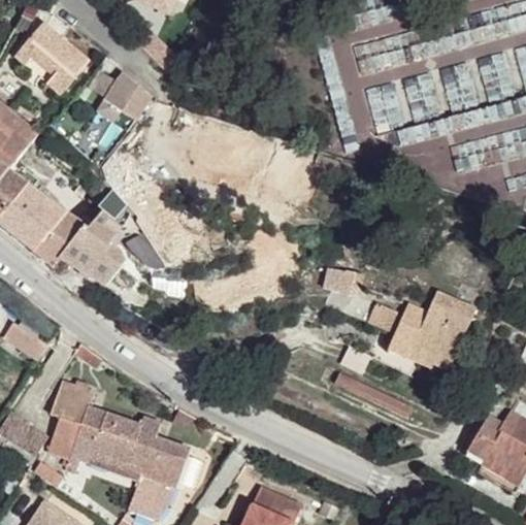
[(169,9),(173,0),(156,0),(153,1),(169,9)]
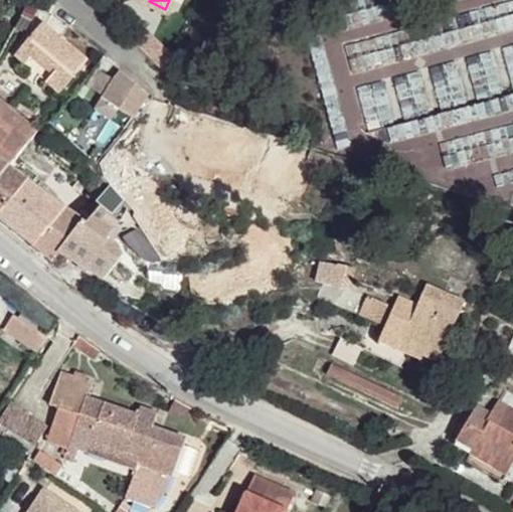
[(54,65),(50,70),(42,77),(54,91),(86,58),(44,18),(14,47),(23,57),(31,50),(36,45),(54,65)]
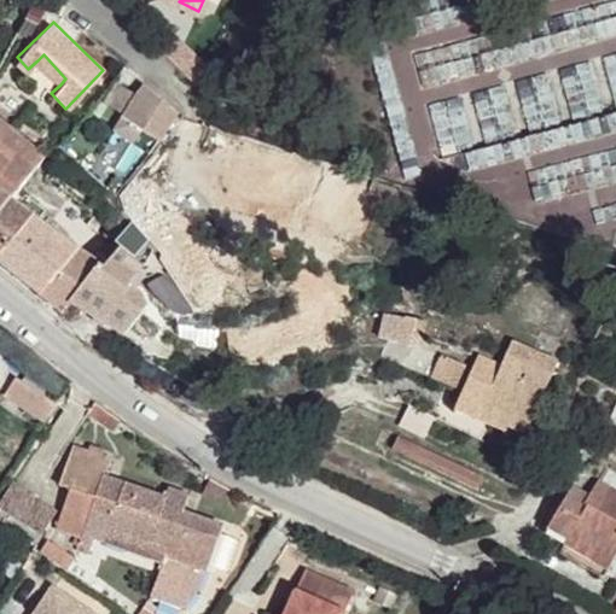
[(38,60),(60,85),(65,79),(44,54),(38,60)]
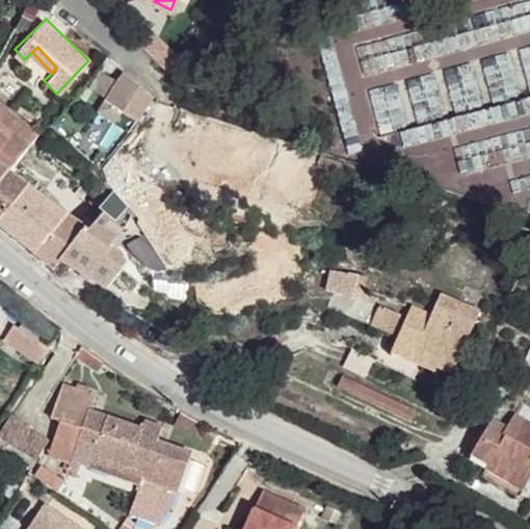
[(164,48),(153,60),(167,74),(180,62),(164,48)]
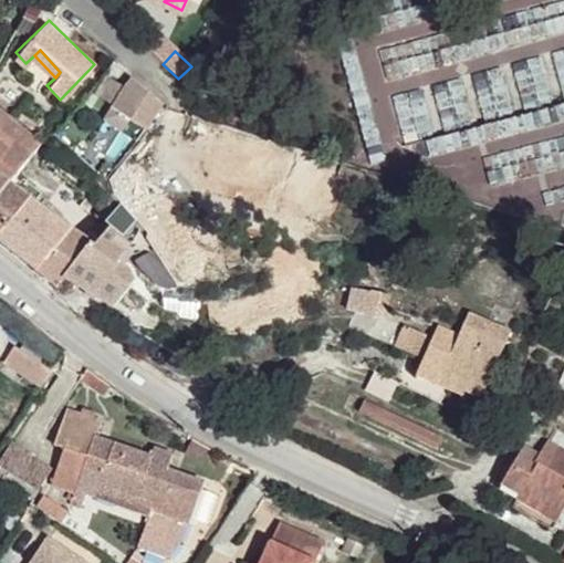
[(136,138),(157,108),(127,82),(106,113),(136,138)]
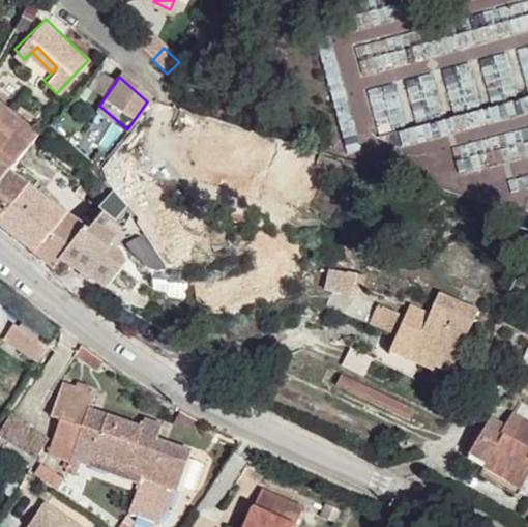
[(0,177),(8,168),(36,134),(0,104),(0,177)]
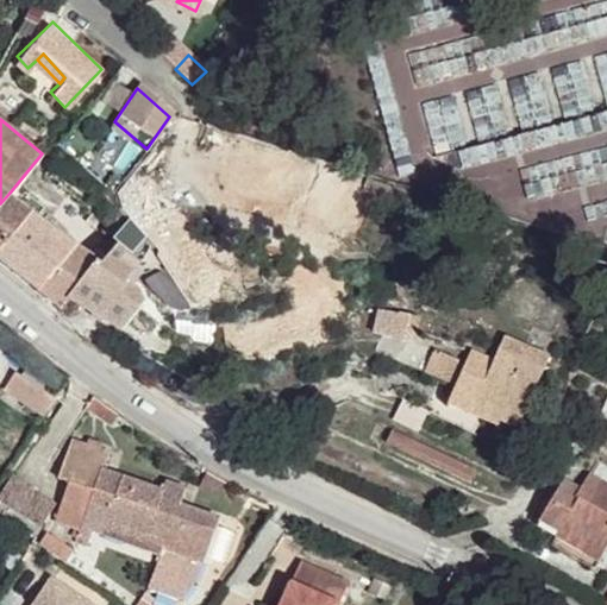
[(302,215),(340,226),(351,190),(337,187),(343,170),(293,157),(274,216),(300,225),(302,215)]
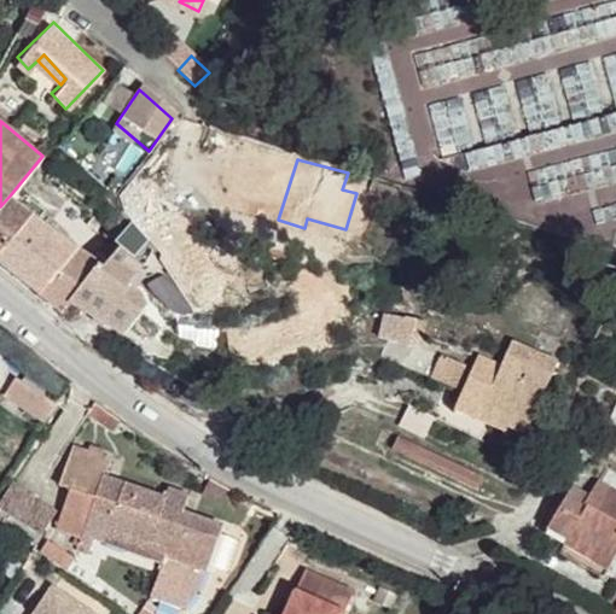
[(64,171),(56,165),(48,173),(57,180),(64,171)]
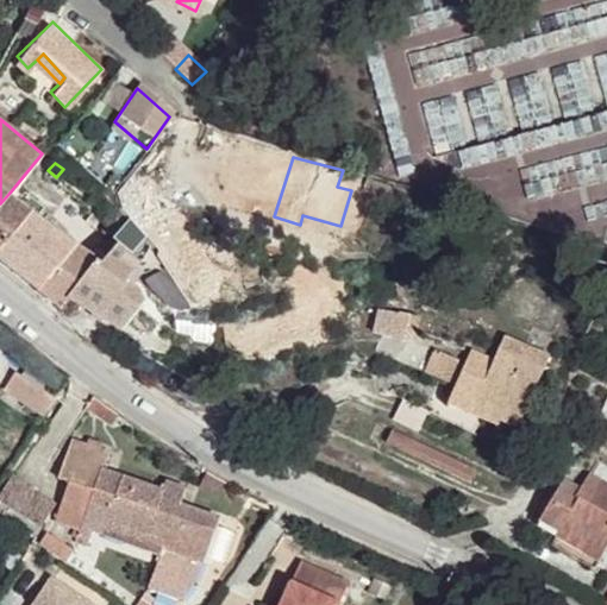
[(63,169),(56,177),(55,178),(91,207),(82,218),(92,225),(101,213),(98,196),(63,169)]
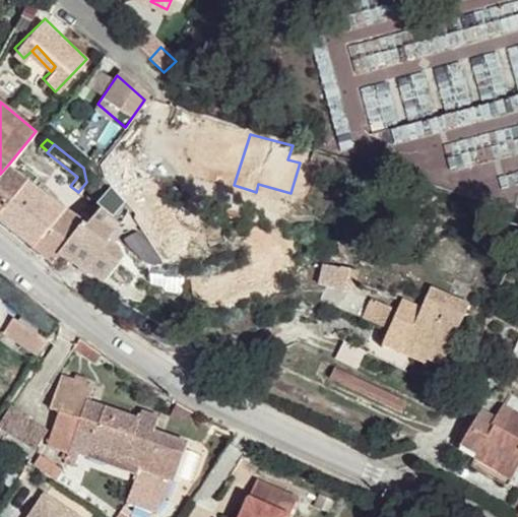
[(13,169),(8,165),(0,174),(0,215),(27,180),(13,169)]
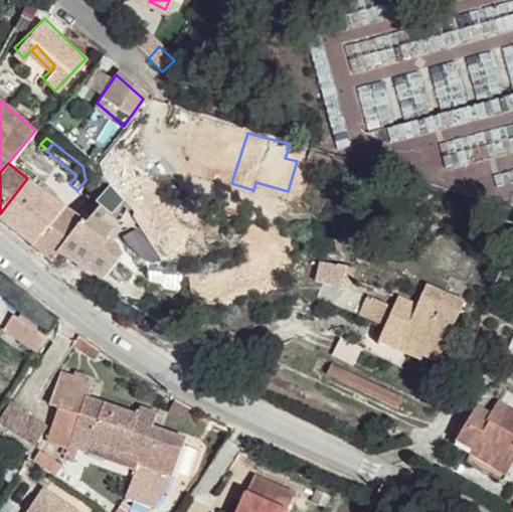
[(64,204),(27,178),(0,213),(0,219),(33,245),(64,204)]
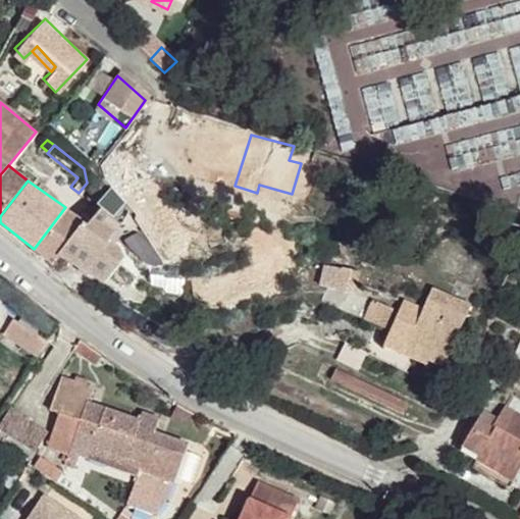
[(290,202),(292,194),(259,185),(257,193),(290,202)]
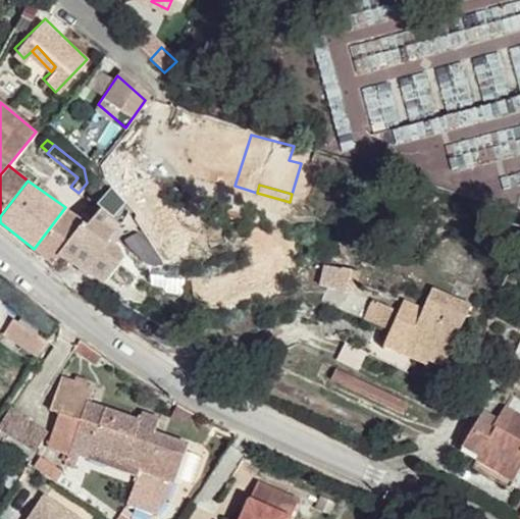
[(87,222),(83,221),(57,256),(102,281),(121,258),(116,247),(108,241),(115,230),(102,221),(108,212),(99,206),(87,222)]
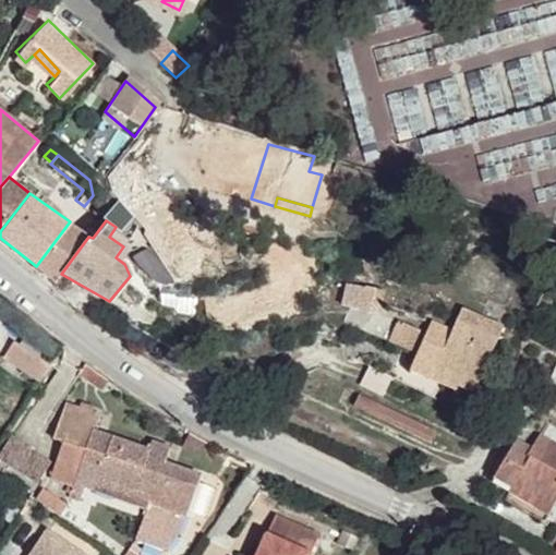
[(83,231),(70,221),(36,266),(56,281),(61,274),(88,237),(83,231)]
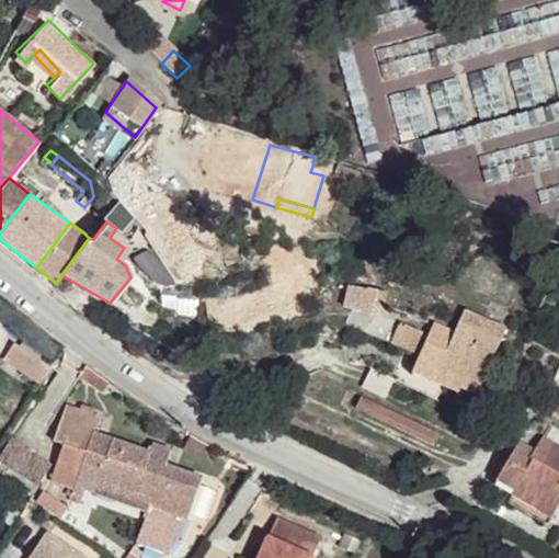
[(366,286),(346,283),(342,304),(379,311),(381,302),(364,298),(366,286)]
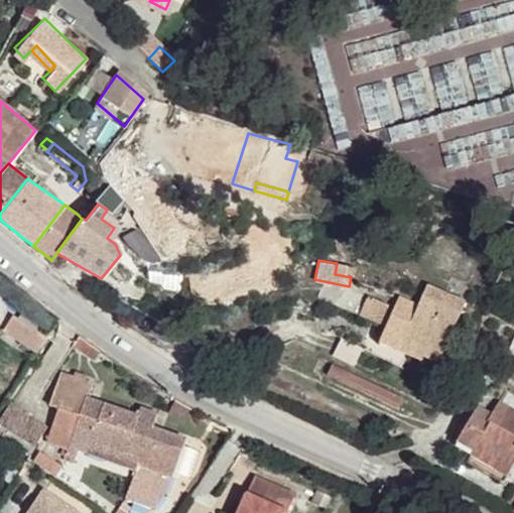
[(401,291),(399,295),(461,318),(462,316),(445,308),(447,303),(424,292),(420,300),(401,291)]
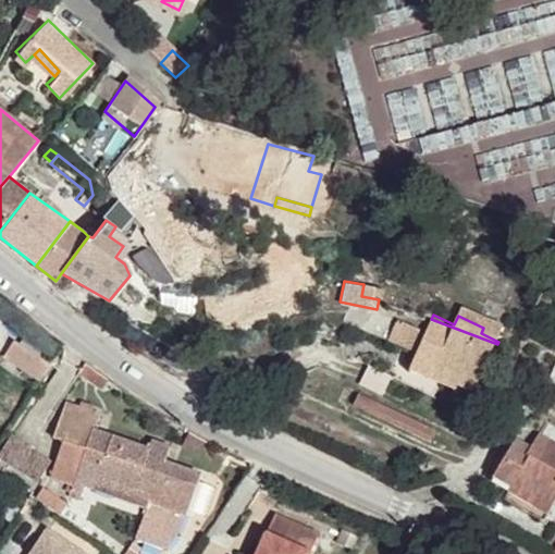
[(497,344),(431,319),(423,334),(438,340),(429,358),(464,373),(479,380),(497,344)]
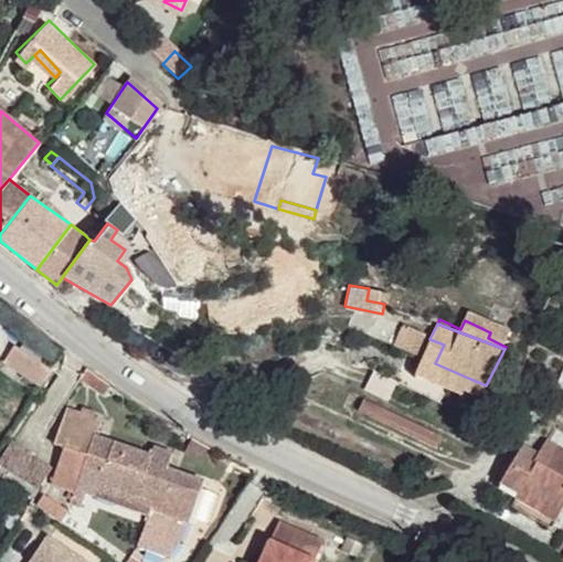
[(444,345),(429,339),(417,362),(468,386),(470,379),(435,363),(444,345)]
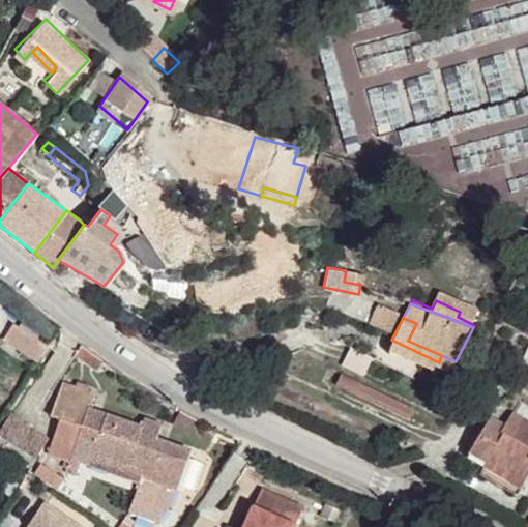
[(35,366),(46,349),(11,323),(0,339),(35,366)]
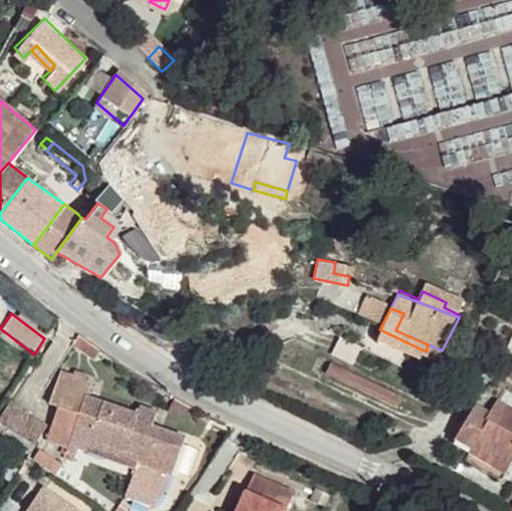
[(68,370),(53,380),(46,399),(59,405),(47,436),(69,443),(79,446),(89,449),(92,441),(142,458),(141,459),(149,462),(174,470),(187,435),(153,423),(158,410),(141,403),(137,411),(86,393),(91,379),(68,370)]
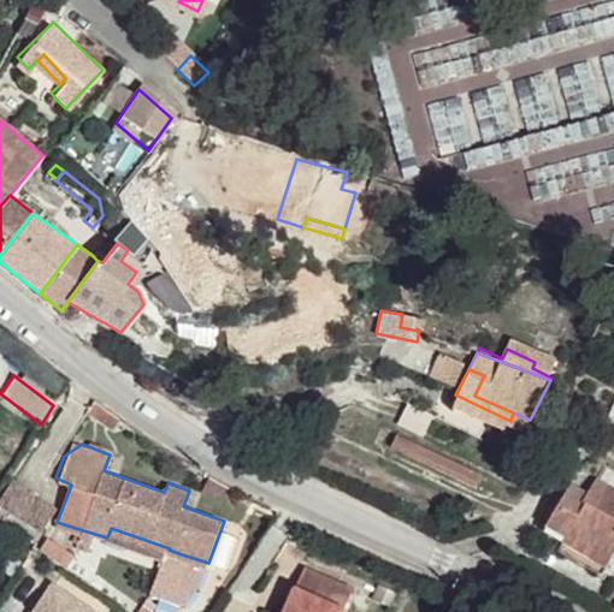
[(564,535),(556,548),(600,574),(613,548),(613,486),(595,475),(586,489),(570,481),(544,524),(564,535)]
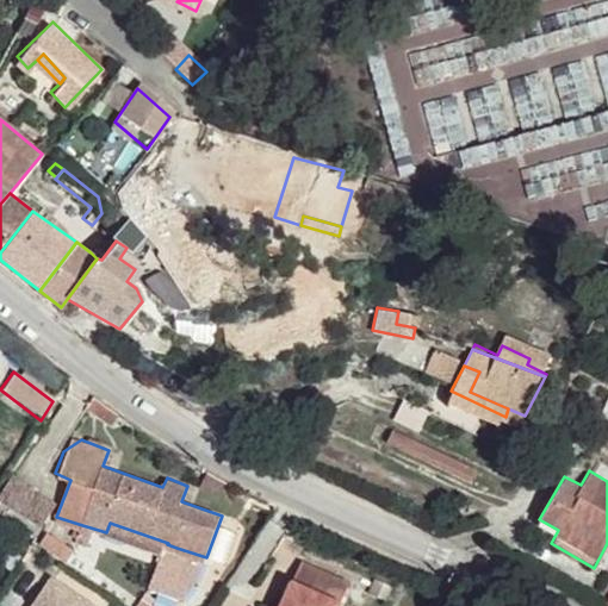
[(13,475),(0,494),(0,499),(41,526),(56,503),(13,475)]
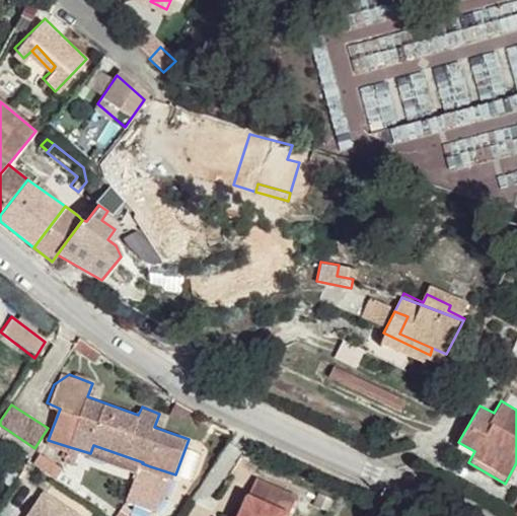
[(93,445),(90,453),(139,470),(142,463),(143,462),(93,445)]
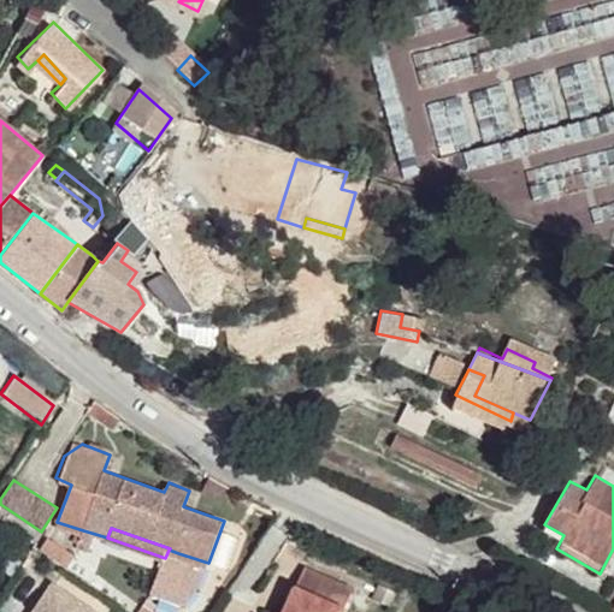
[(95,534),(83,530),(77,544),(90,547),(95,534)]
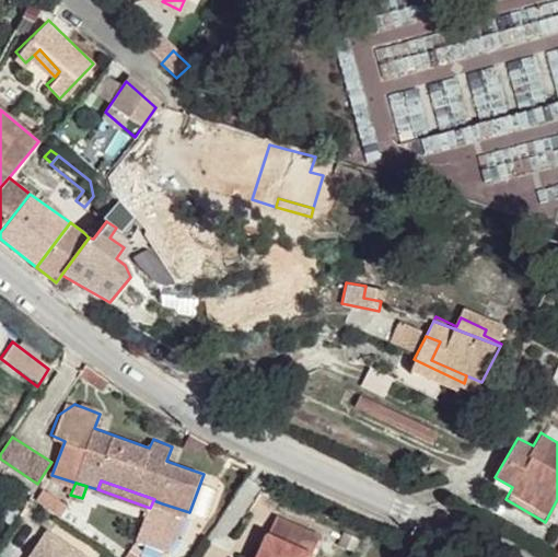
[(162,503),(153,500),(150,508),(139,535),(149,538),(162,503)]
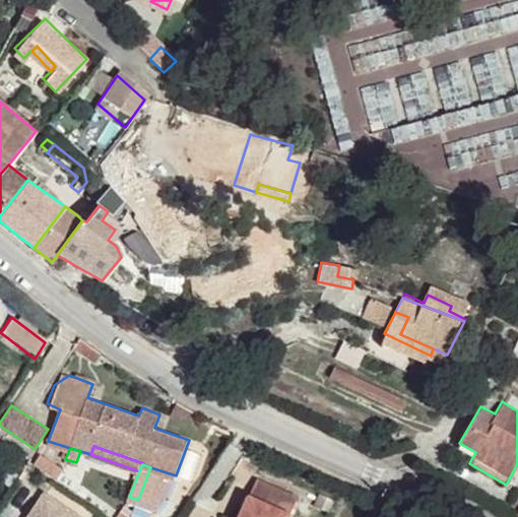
[(167,495),(176,475),(150,467),(138,500),(155,507),(167,495)]
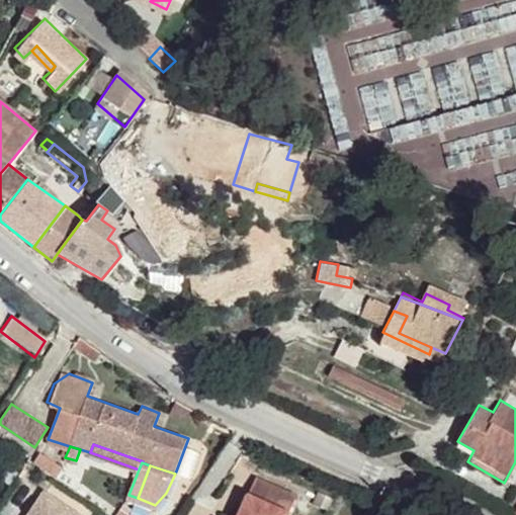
[(286,514),(295,495),(254,477),(236,514),(286,514)]
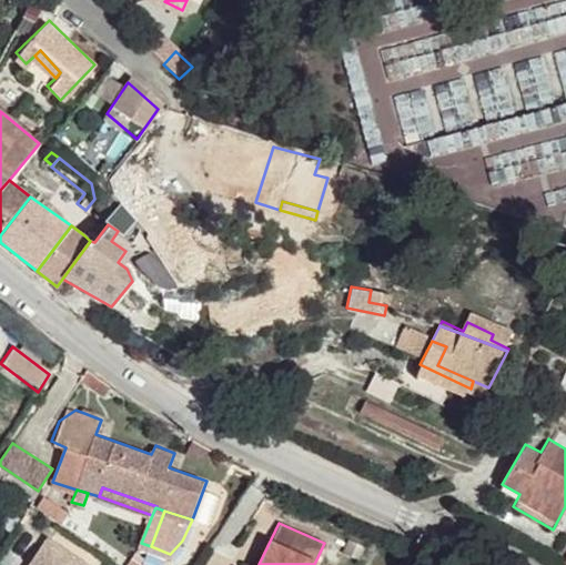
[(48,538),(47,542),(63,554),(61,557),(73,564),(81,564),(83,563),(48,538)]
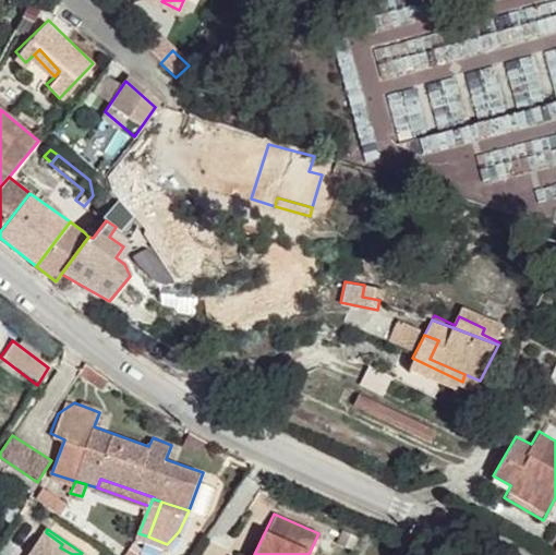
[(342,529),(337,541),(351,547),(357,534),(342,529)]
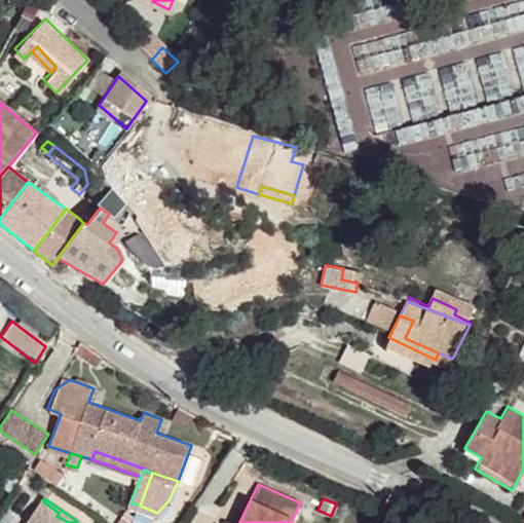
[(68,522),(57,516),(59,513),(43,501),(28,522),(68,522)]
